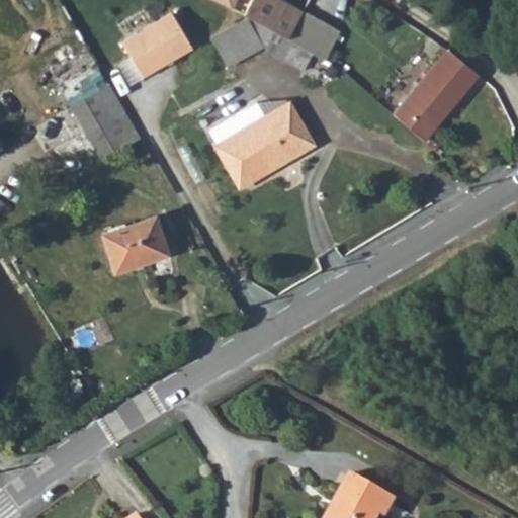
[(239,0),(208,0),(234,12),(239,0)]
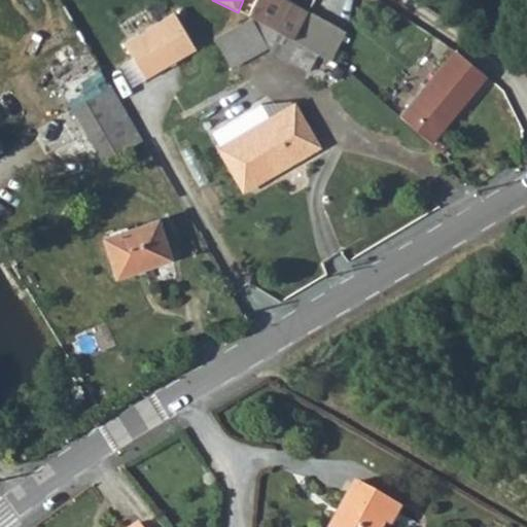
[(258,0),(250,19),(271,28),(288,37),(294,40),(309,12),(286,0),(258,0)]
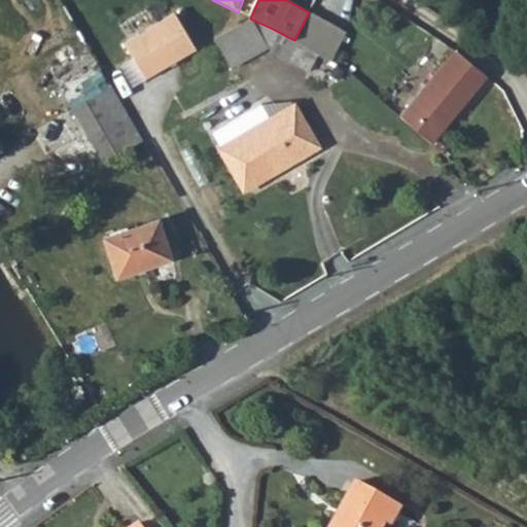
[(347,34),(309,12),(294,40),(308,47),(317,34),(330,42),(322,57),(332,62),(347,34)]
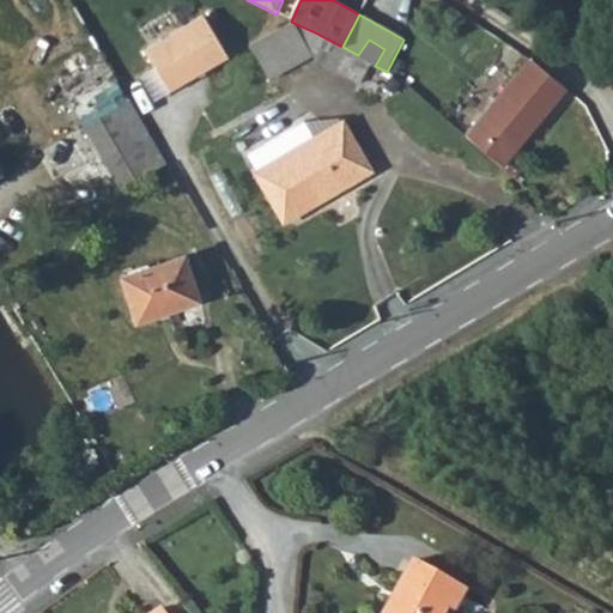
[(229,58),(204,16),(145,50),(170,92),(229,58)]
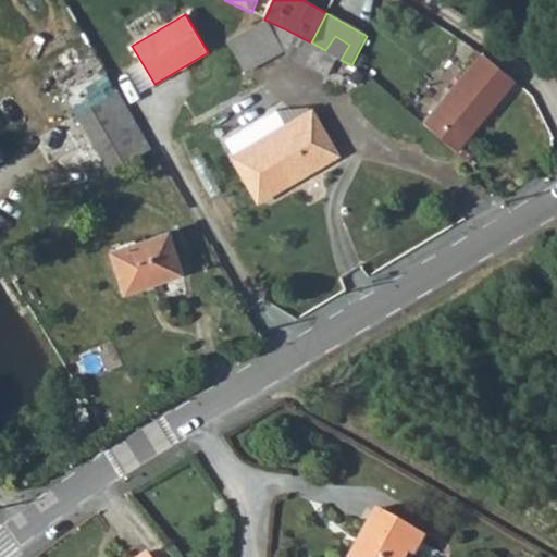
[(275,36),(264,20),(226,41),(235,59),(275,36)]
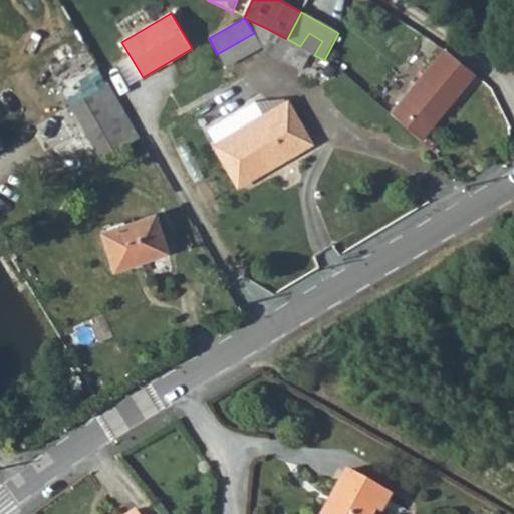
[(254,33),(217,54),(225,67),(262,47),(254,33)]
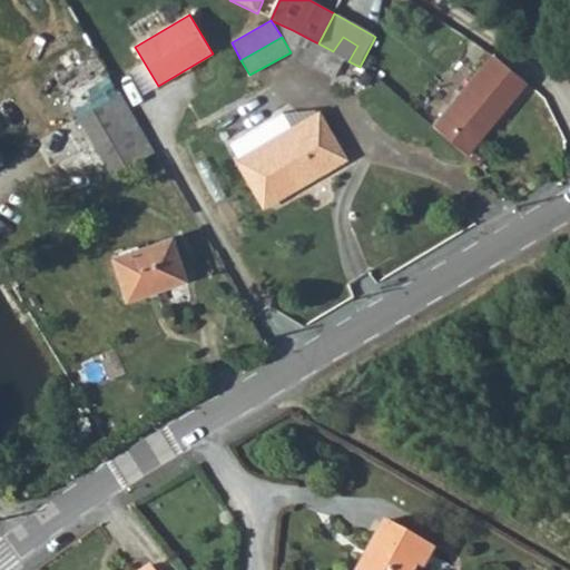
[(333,51),(344,59),(349,61),(357,46),(343,37),(333,51)]
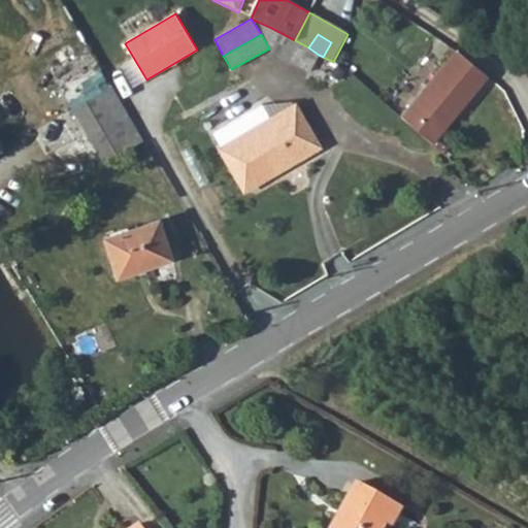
[(295,40),(289,37),(279,52),(310,70),(319,55),(308,47),(295,40)]
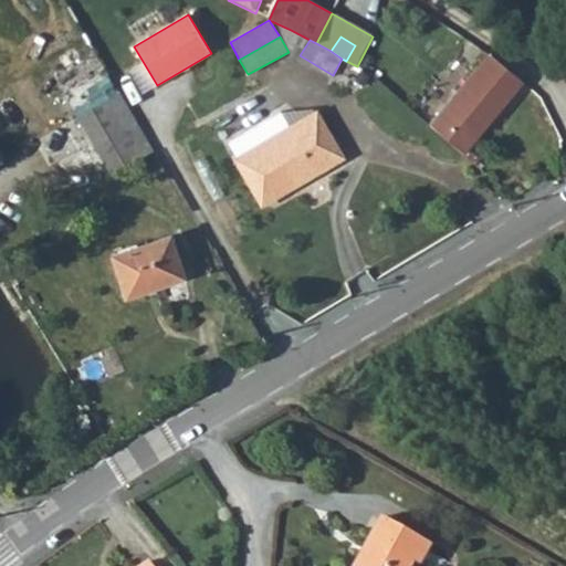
[(488,53),(429,125),(463,154),(523,82),(488,53)]
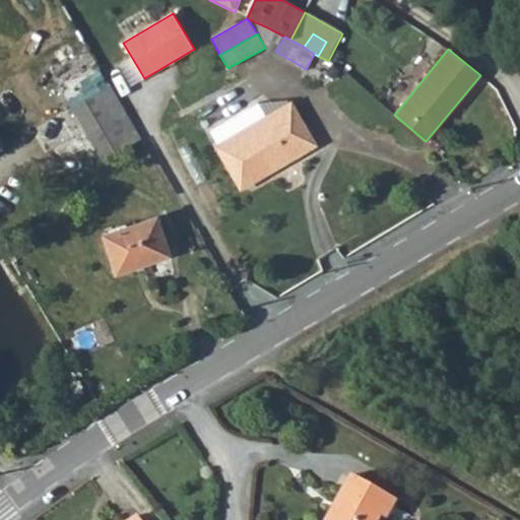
[(141,139),(110,86),(98,93),(127,146),(141,139)]
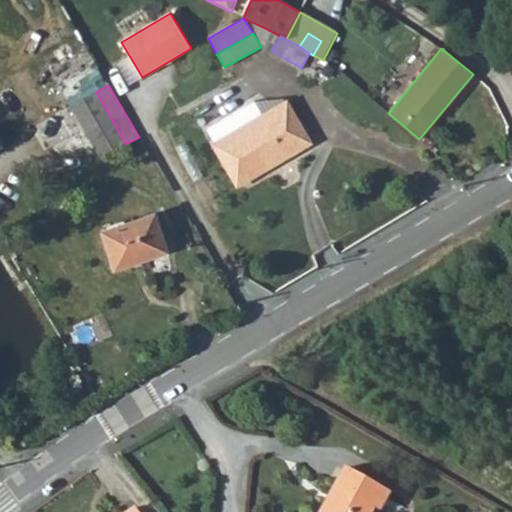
[(125,144),(96,92),(71,106),(101,158),(125,144)]
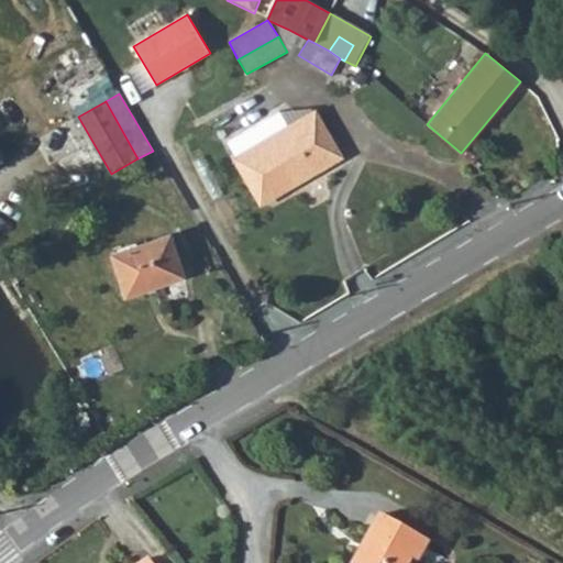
[(308,107),(277,110),(227,141),(236,157),(311,112),(308,107)]
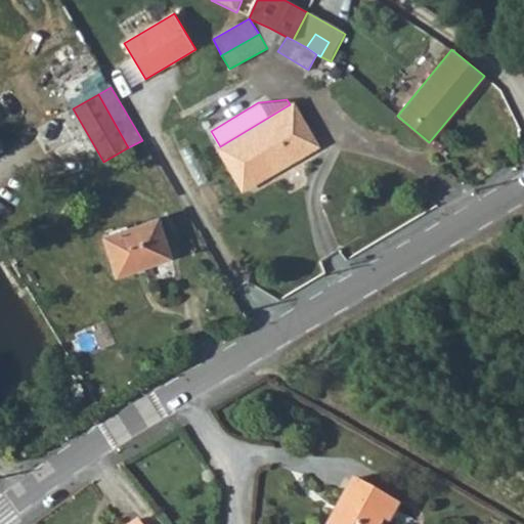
[(218,147),(242,189),(315,145),(292,103),(290,104),(220,146),(218,147)]
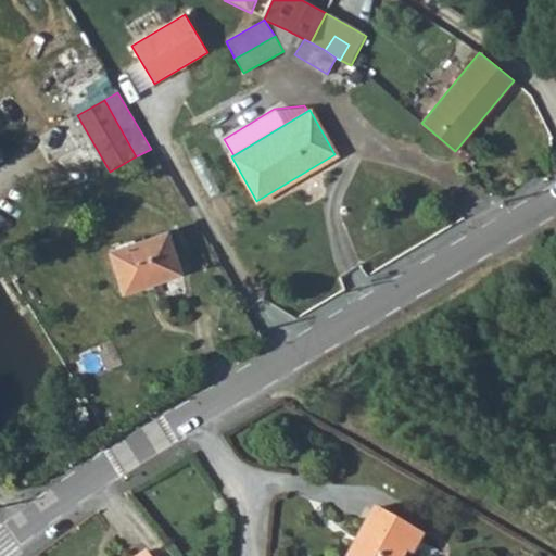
[(123,292),(156,280),(179,272),(165,231),(110,252),(123,292)]
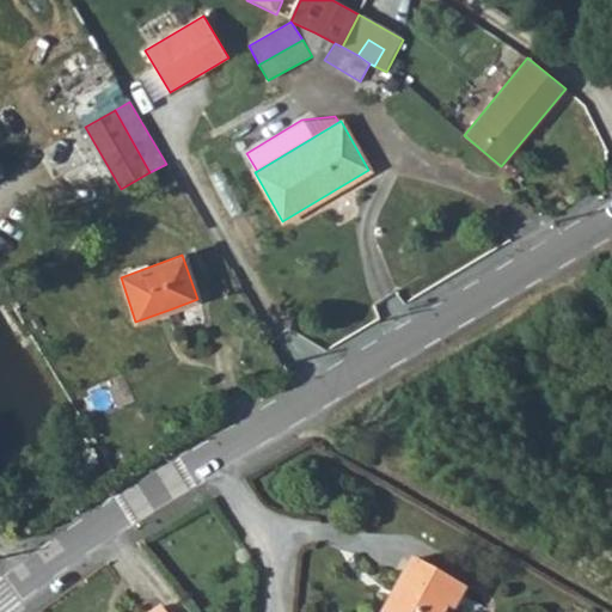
[(453,611),(465,589),(412,560),(383,611),(444,611),(446,607),(453,611)]
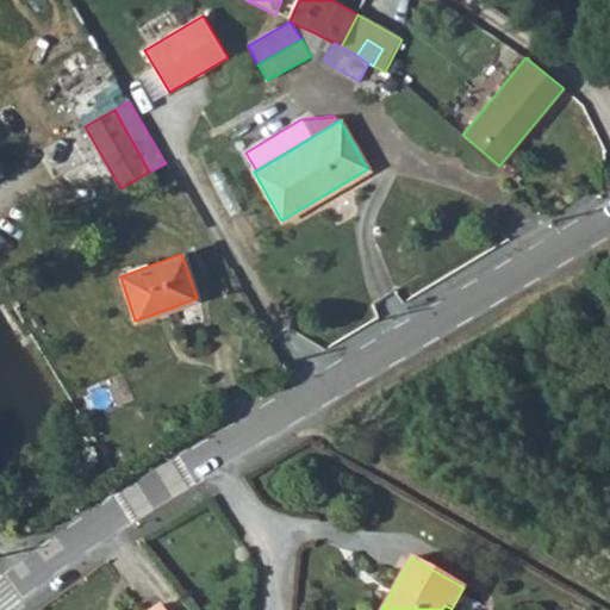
All buildings are outlined.
